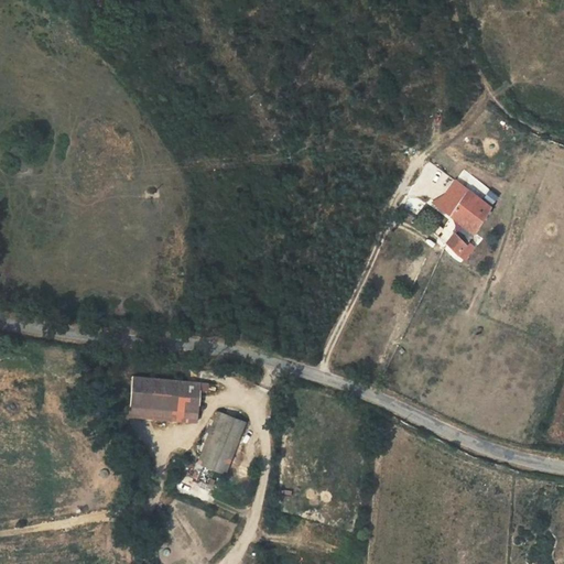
[(456,181),(445,196),(433,203),(463,226),(457,232),(464,239),(462,241),(454,232),(445,243),(456,256),(458,253),(465,259),(474,248),(467,242),(474,234),(490,208),(468,191),(456,181)]
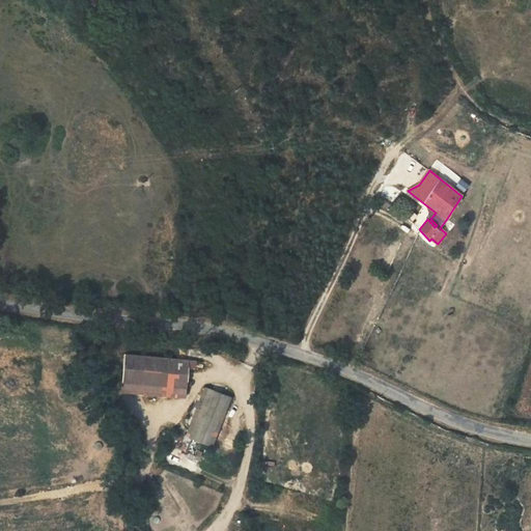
[(452,226),(446,220),(440,228),(446,233),(452,226)]
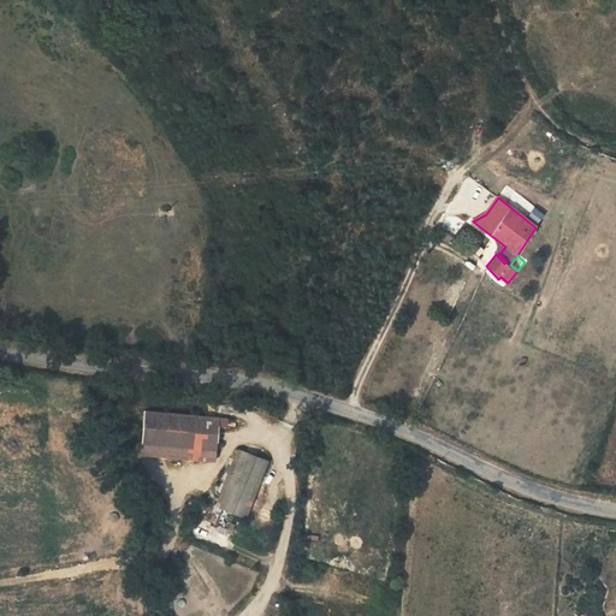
[(205,418),(143,412),(140,444),(217,451),(220,406),(206,404),(205,418)]
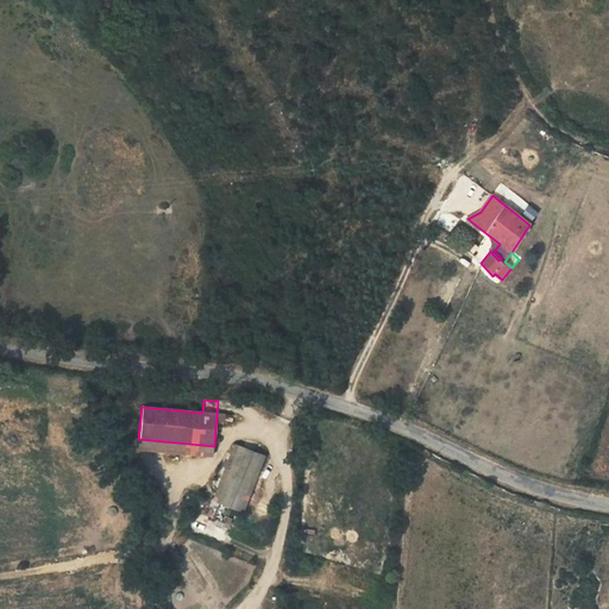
[(236,445),(230,459),(258,470),(264,457),(236,445)]
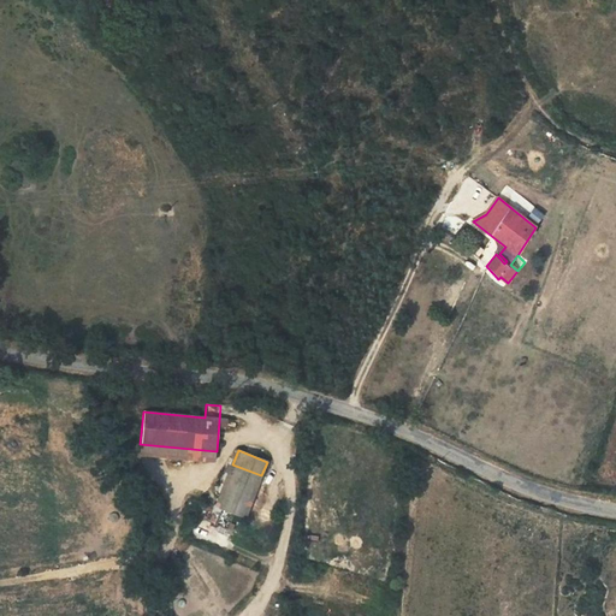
[(215,507),(244,517),(261,475),(232,465),(215,507)]
